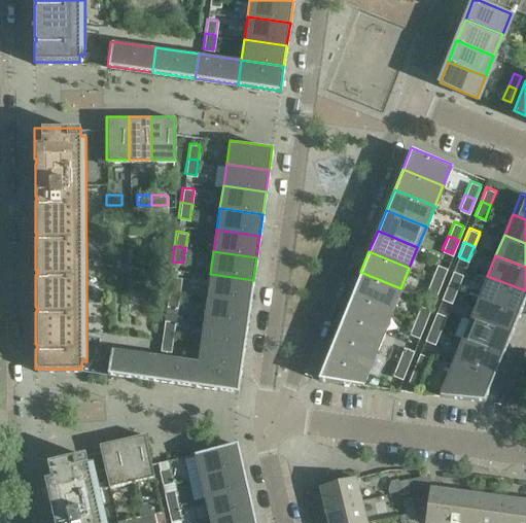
[(436,263),(431,277),(441,281),(447,267),(436,263)]
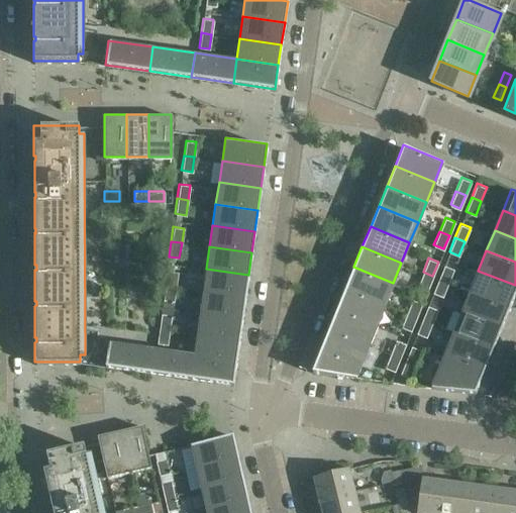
[(444,264),(438,278),(448,282),(453,268),(444,264)]
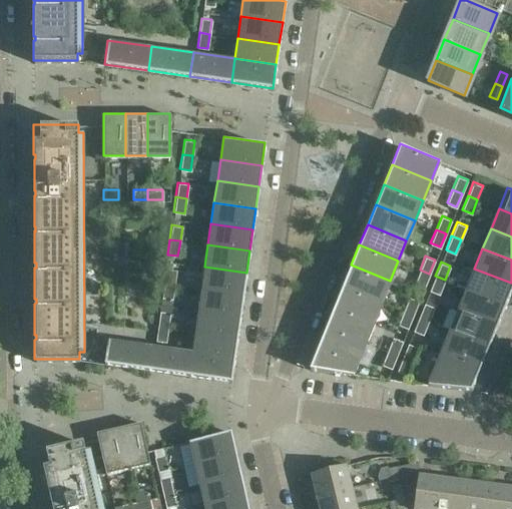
[(351,265),(343,285),(382,301),(390,281),(351,265)]
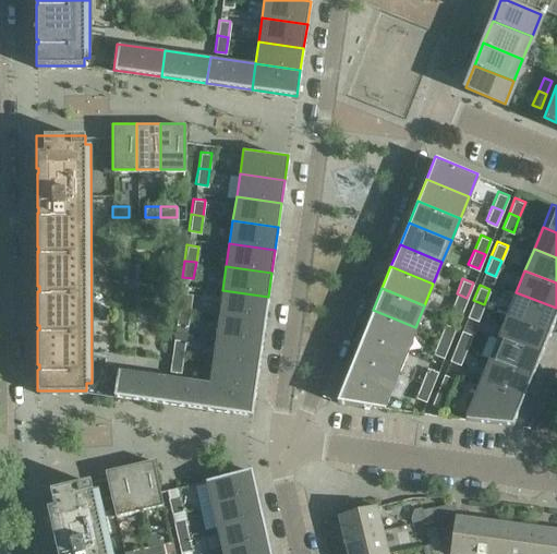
[(222,290),(219,313),(265,320),(268,297),(222,290)]
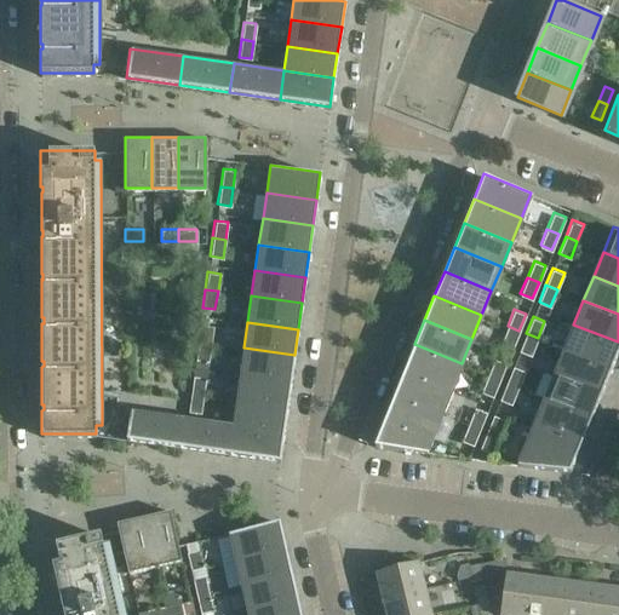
[(200,323),(198,342),(210,343),(212,326),(200,323)]
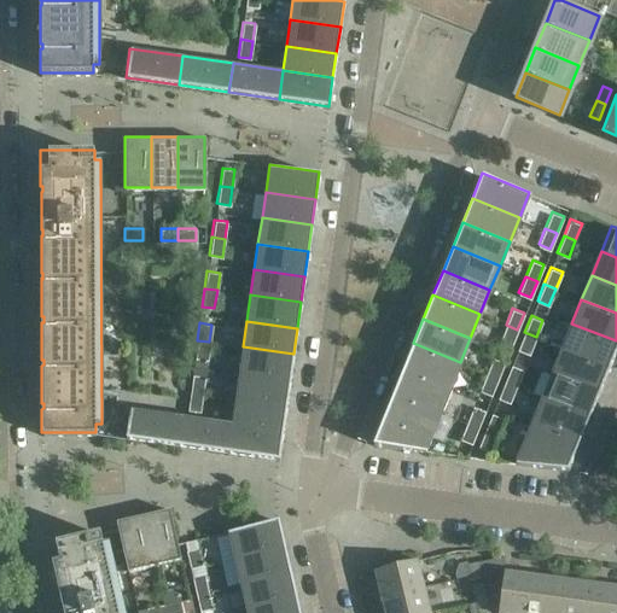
[(616,340),(571,323),(562,348),(609,366),(616,345),(616,340)]
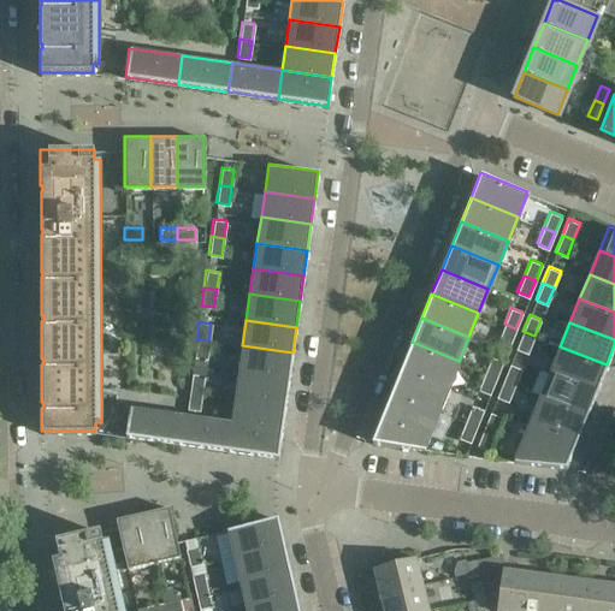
[(515,328),(504,324),(497,340),(509,344),(515,328)]
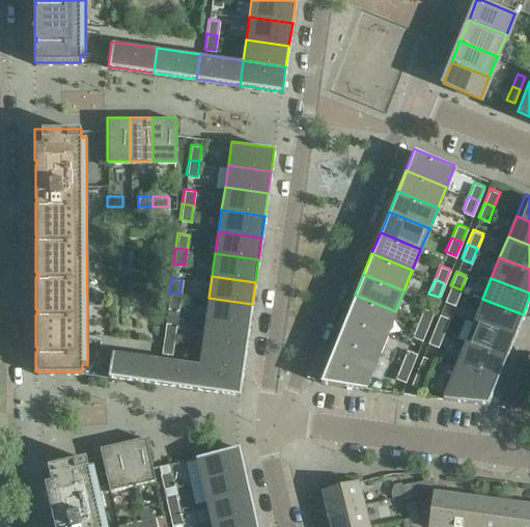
[(450,285),(444,300),(454,304),(461,289),(450,285)]
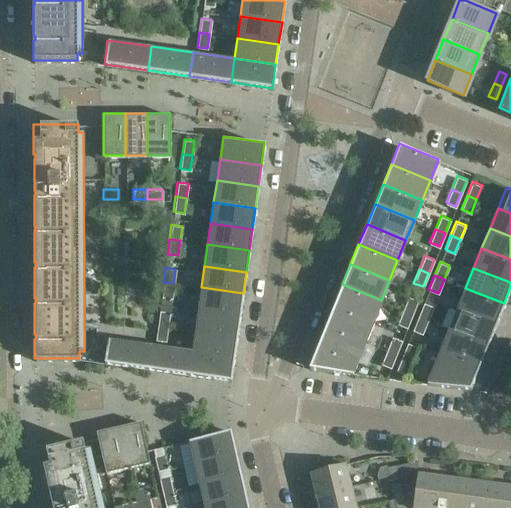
[(163,282),(161,296),(171,298),(173,283),(163,282)]
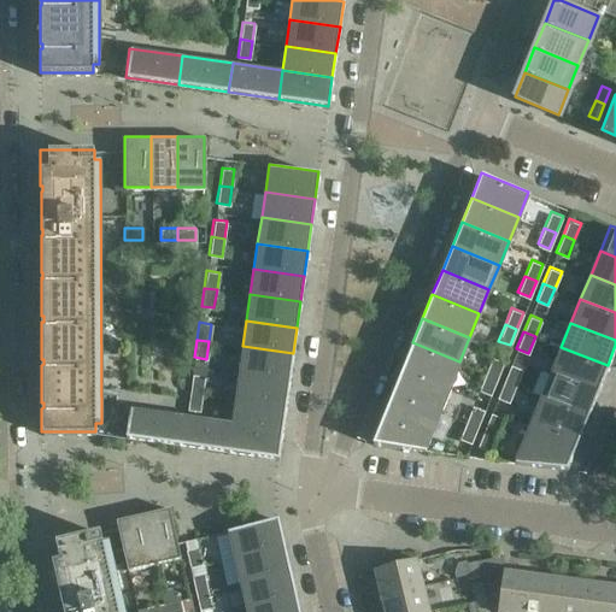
[(412,342),(403,366),(450,386),(459,362),(412,342)]
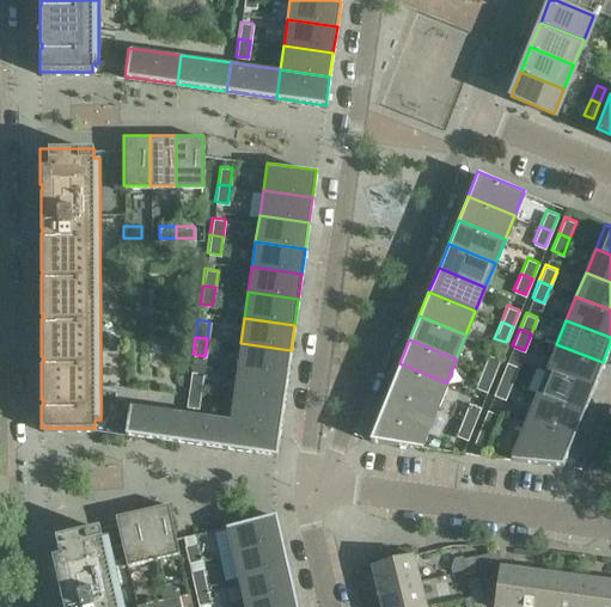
[(240,343),(237,368),(287,375),(291,350),(240,343)]
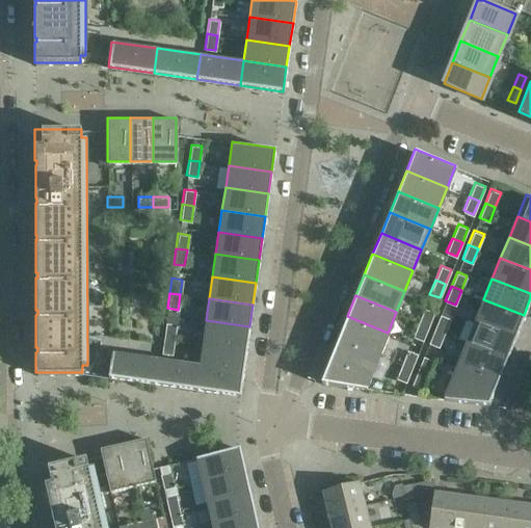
[(483,299),(475,320),(515,336),(524,315),(483,299)]
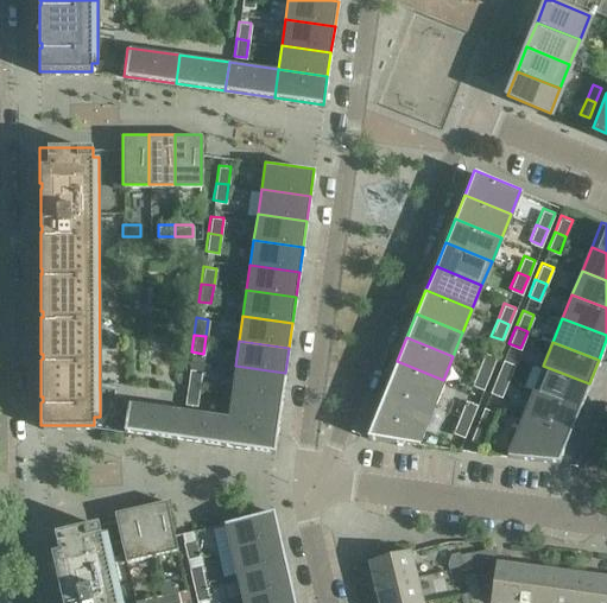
[(485,350),(479,366),(489,372),(497,355),(485,350)]
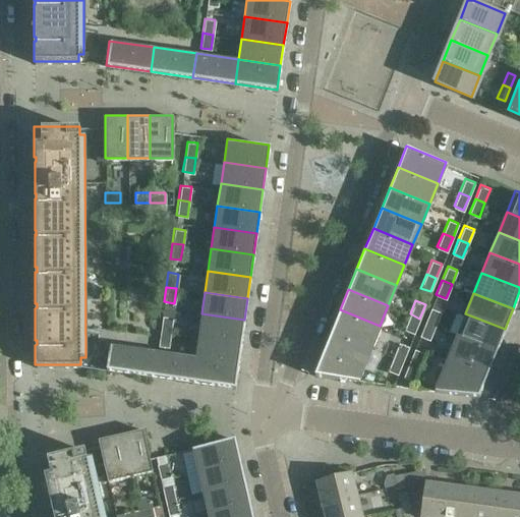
[(430,306),(425,321),(435,325),(441,310),(430,306)]
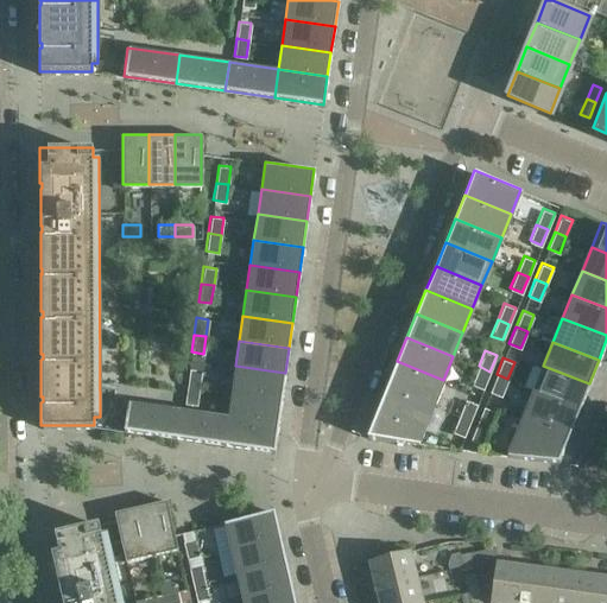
[(397,361),(387,385),(434,404),(443,380),(397,361)]
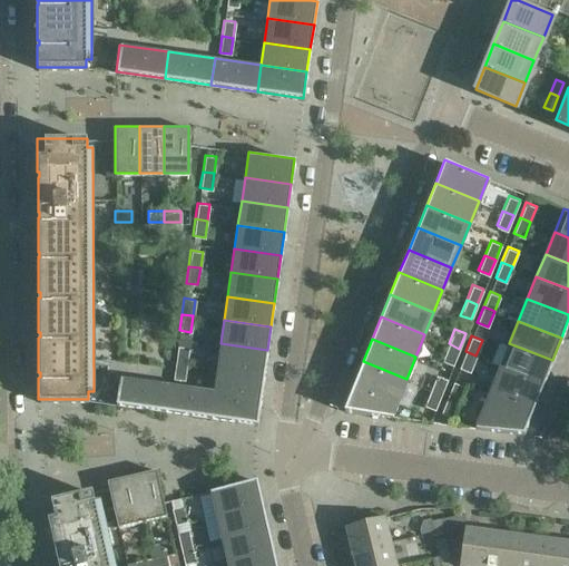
[(221,343),(217,368),(264,374),(267,350),(221,343)]
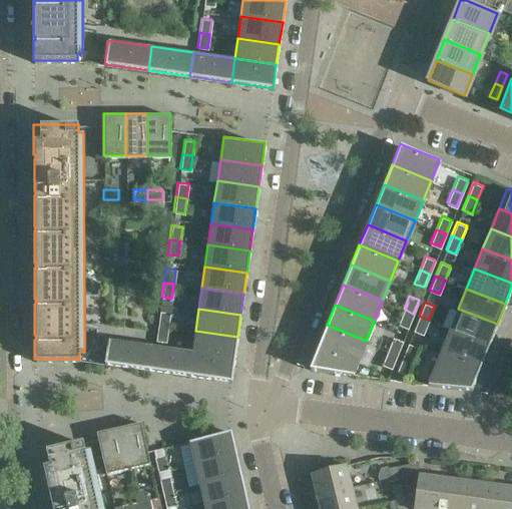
[(413,314),(404,309),(398,323),(408,327),(413,314)]
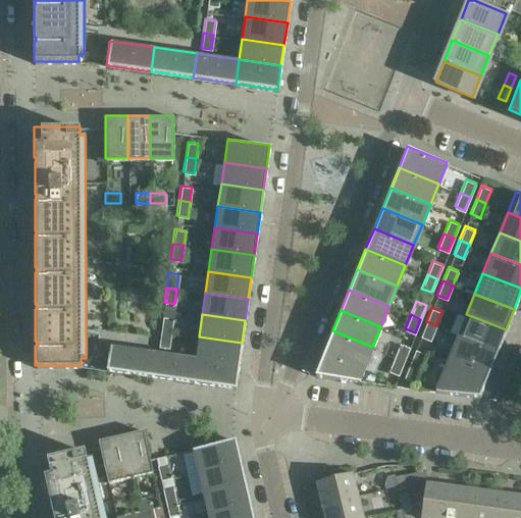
[(466,314),(458,334),(498,350),(506,329),(466,314)]
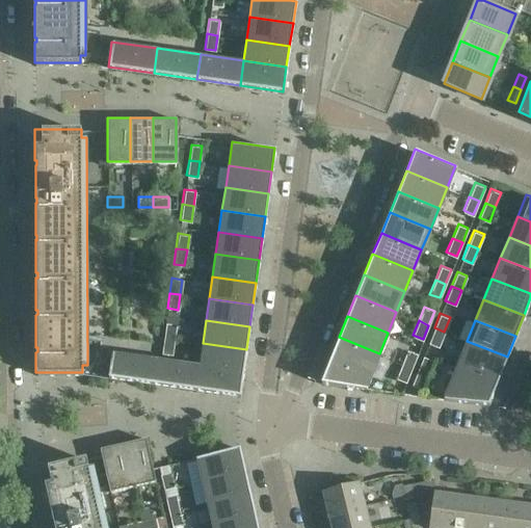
[(165,322),(163,337),(174,339),(176,323),(165,322)]
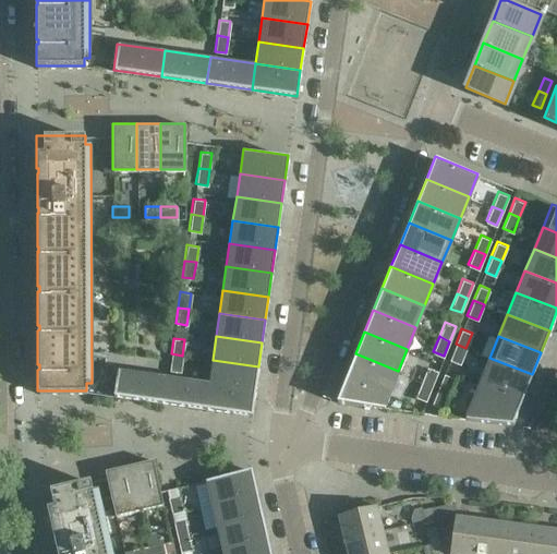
[(456,344),(449,359),(460,363),(465,348),(456,344)]
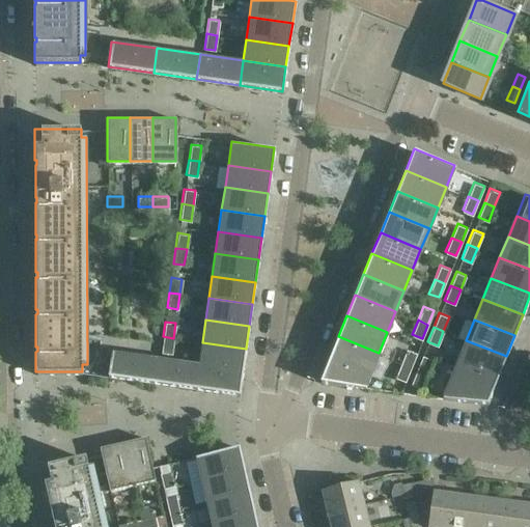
[(163,336),(161,352),(171,354),(173,338),(163,336)]
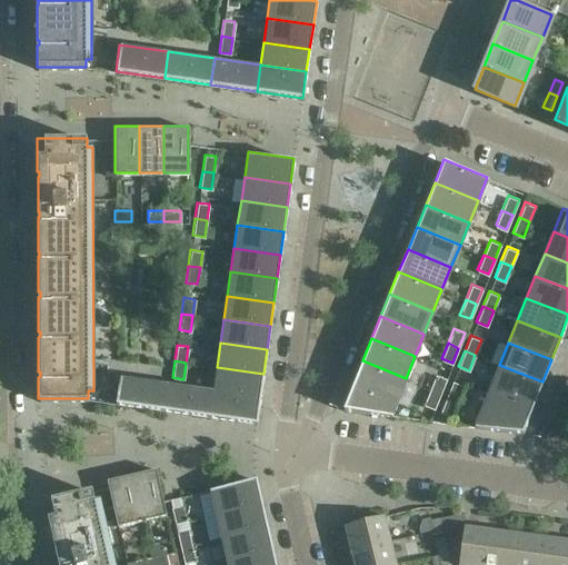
[(362,360),(354,383),(396,400),(406,378),(362,360)]
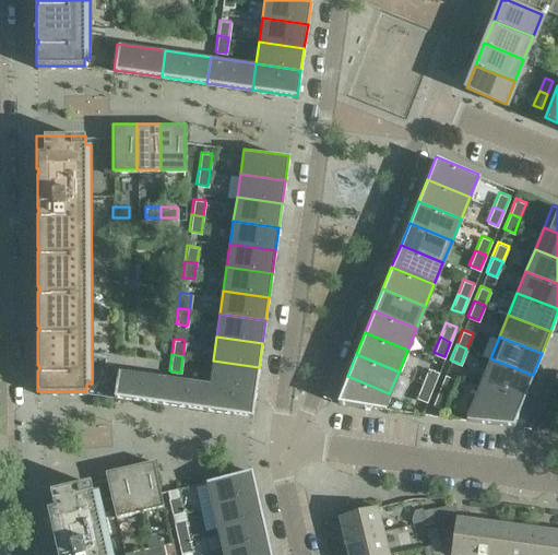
[(490,358),(482,380),(523,397),(533,375),(490,358)]
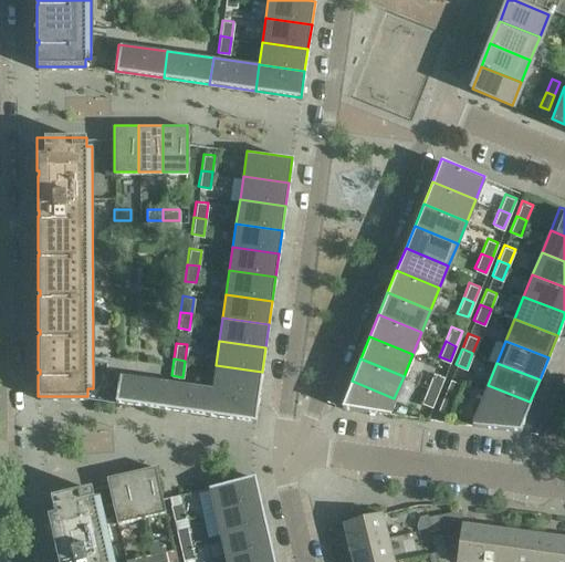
[(216,365),(212,388),(259,395),(262,372),(216,365)]
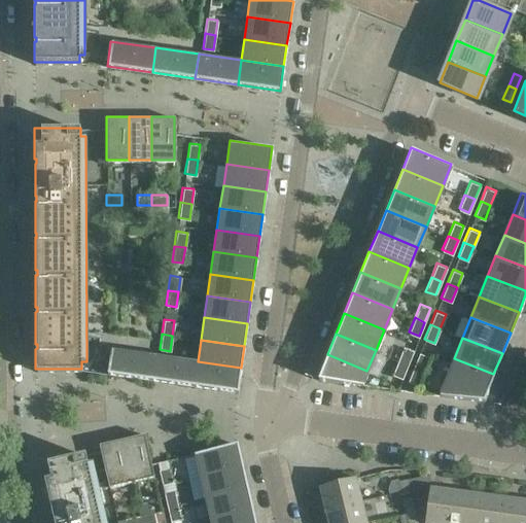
[(404,345),(397,359),(408,363),(413,349),(404,345)]
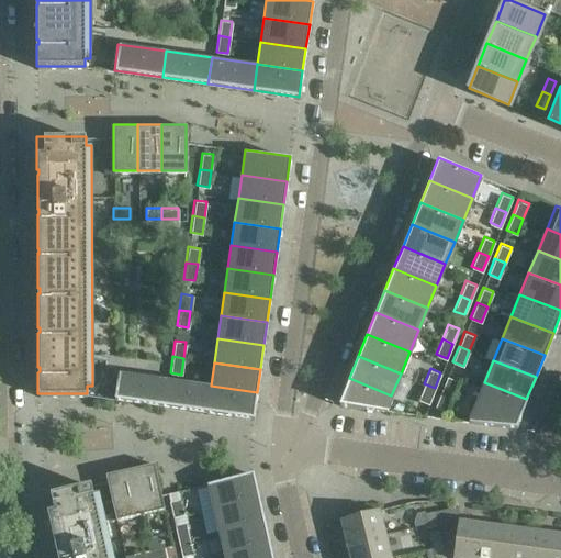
[(114,393),(114,398),(163,404),(166,379),(118,371),(114,393)]
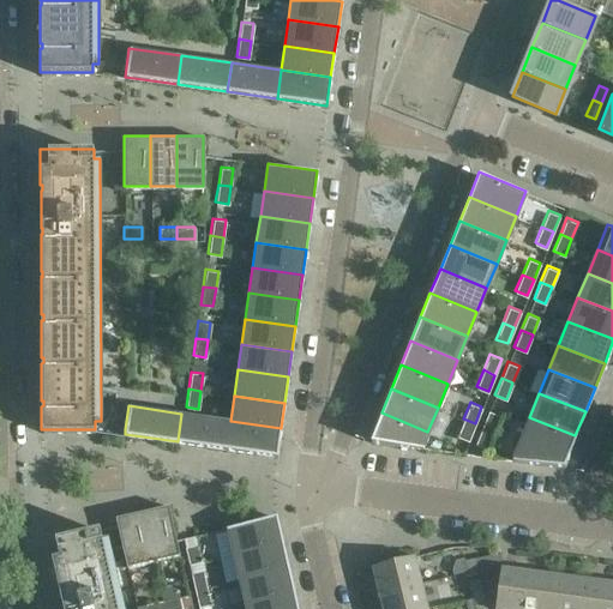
[(488,409),(481,426),(493,430),(500,414),(488,409)]
